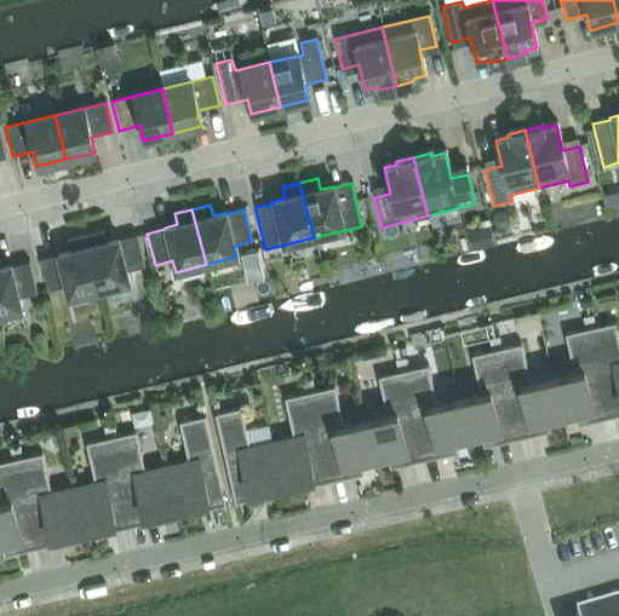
[(488,229),(474,232),(477,249),(492,246),(488,229)]
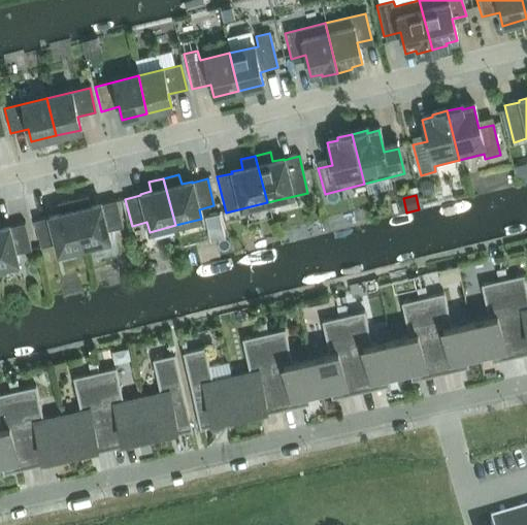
[(90,206),(87,197),(72,200),(84,248),(109,241),(107,232),(122,228),(116,201),(101,205),(100,203),(90,206)]
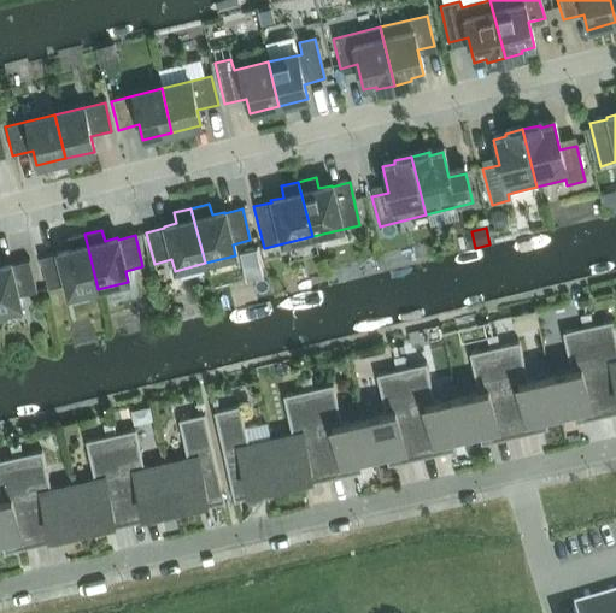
[(98,289),(84,234),(66,239),(69,249),(57,253),(57,254),(40,259),(47,290),(65,286),(68,298),(98,289)]
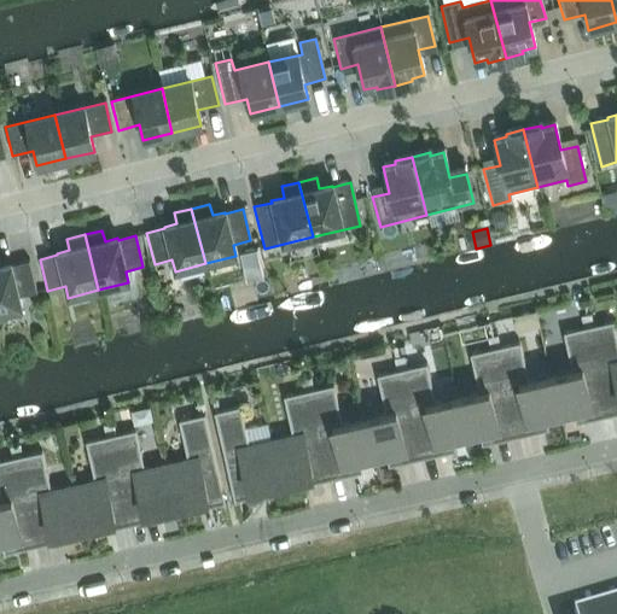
[(0,314),(21,309),(18,298),(36,293),(28,262),(11,267),(10,265),(0,267),(0,314)]
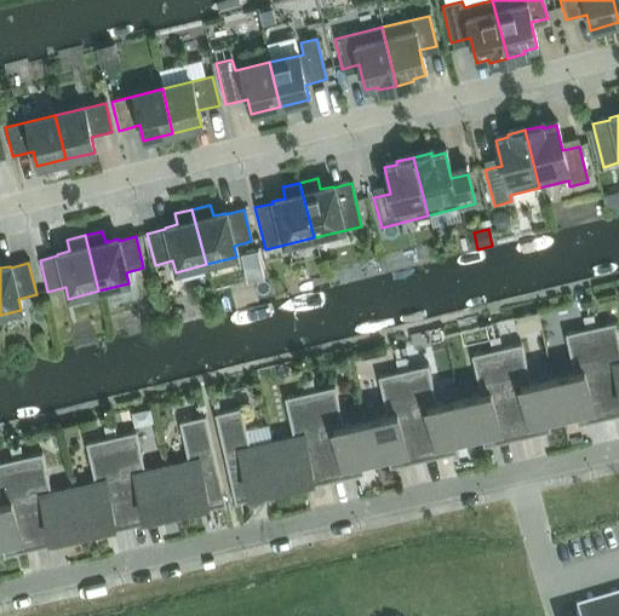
[(618,346),(614,324),(595,329),(589,330),(609,418),(618,414),(618,346)]
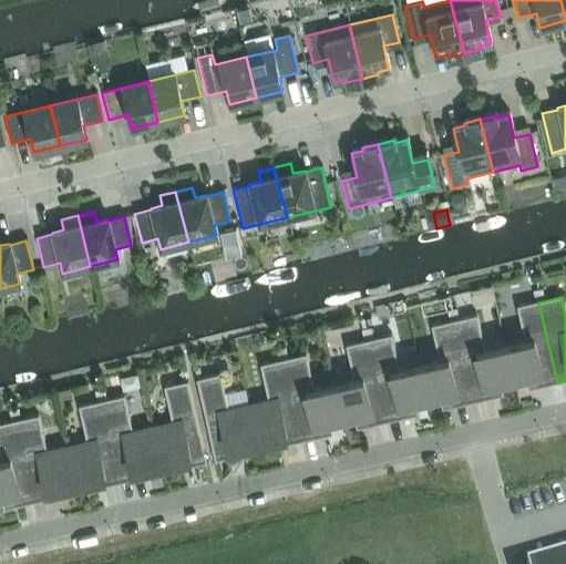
[(557,382),(538,303),(534,304),(516,307),(524,344),(504,348),(513,386),(536,380),(537,387),(557,382)]
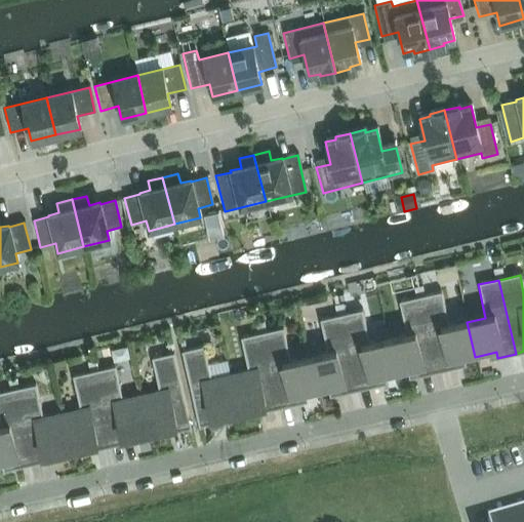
[(475,357),(467,322),(448,326),(441,293),(419,297),(437,371),(453,368),(452,362),(475,357)]
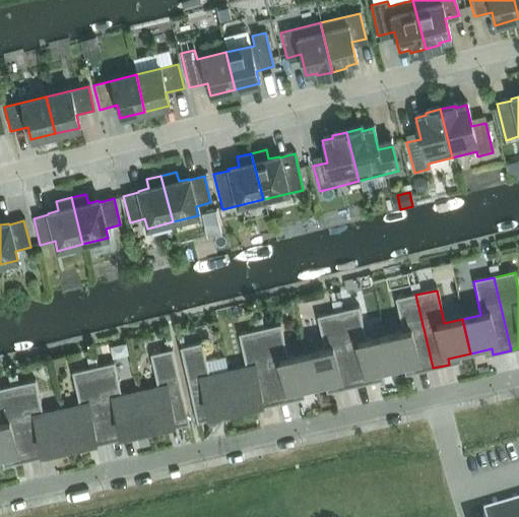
[(433,368),(415,295),(394,300),(402,332),(384,337),(392,372),(413,367),(414,372),(433,368)]
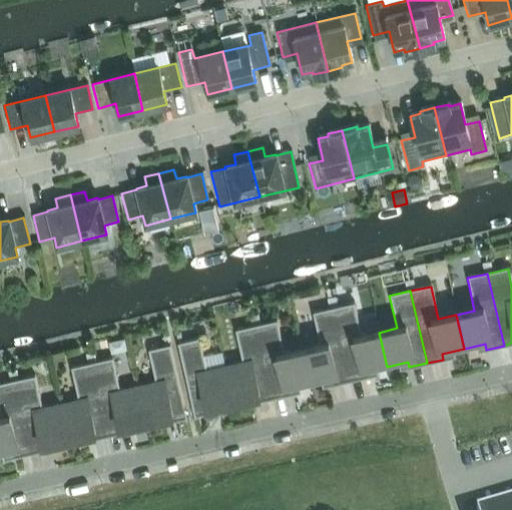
[(307,308),(305,300),(293,303),(295,311),(307,308)]
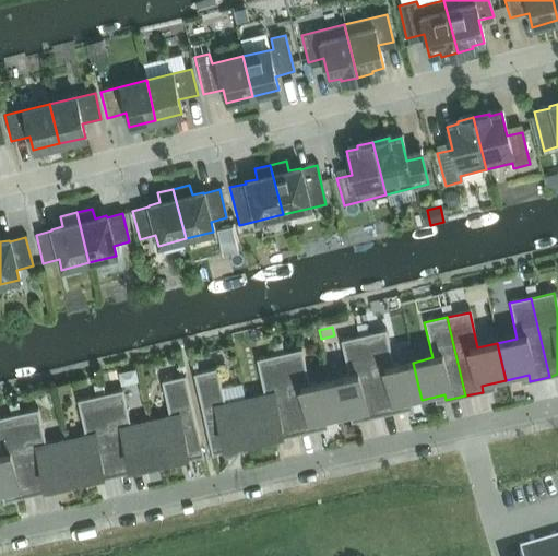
[(422,400),(413,363),(393,367),(384,331),(367,335),(363,336),(380,415),(399,411),(398,404),(422,400)]
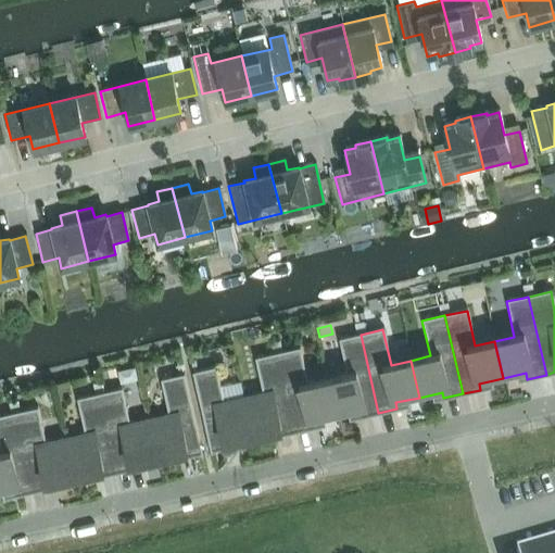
[(378,413),(361,335),(355,336),(338,340),(347,375),(327,379),(335,416),(358,411),(360,417),(378,413)]
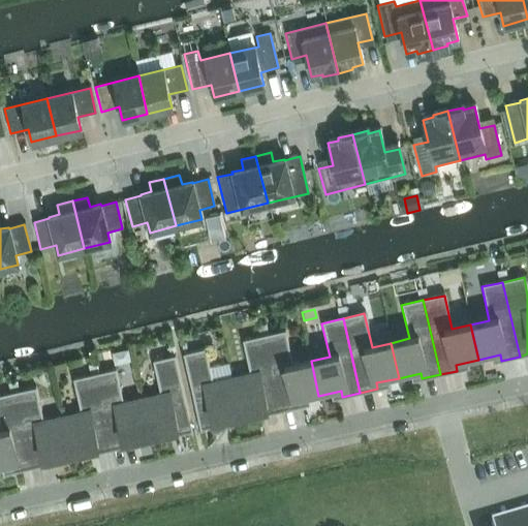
[(318,396),(311,361),(292,365),(284,332),(264,337),(280,411),(298,407),(297,401),(318,396)]
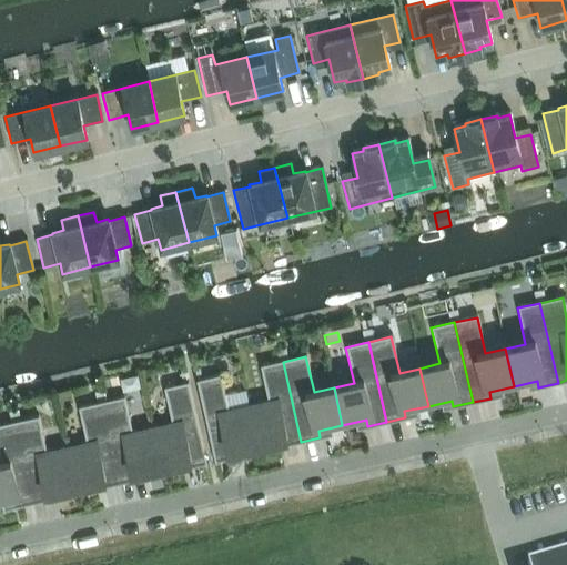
[(301,442),(283,362),(260,366),(267,403),(247,407),(256,445),(280,440),(282,446),(301,442)]
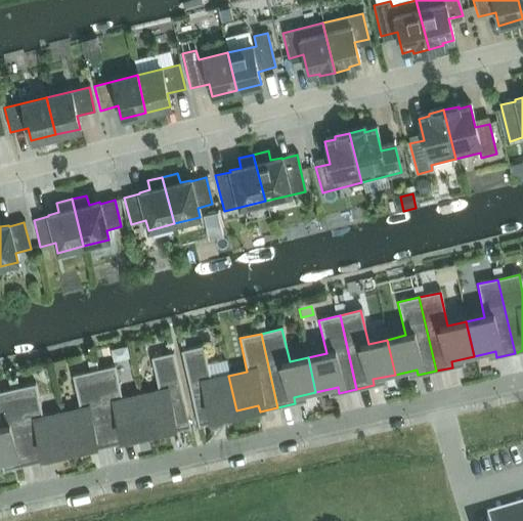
[(236,410),(228,376),(210,380),(203,347),(181,351),(199,428),(199,427),(199,425),(216,421),(215,416),(236,410)]
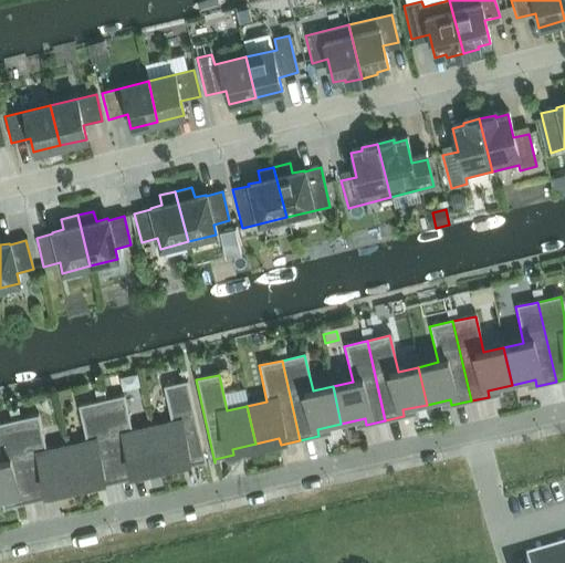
[(170,423),(150,427),(159,466),(184,460),(185,466),(203,461),(205,465),(205,464),(186,382),(181,383),(163,387),(170,423)]
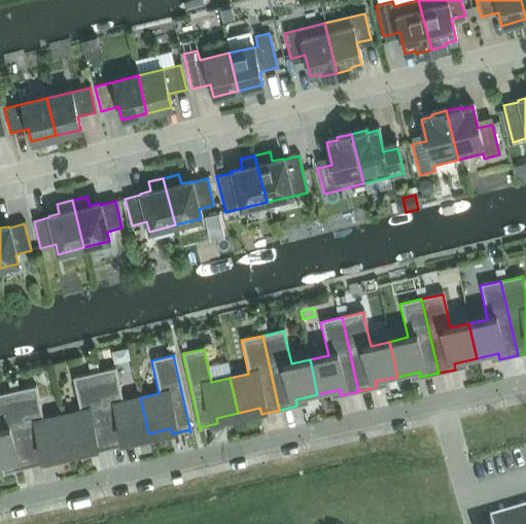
[(114,369),(93,374),(110,448),(128,444),(127,439),(148,433),(140,397),(123,402),(114,369)]
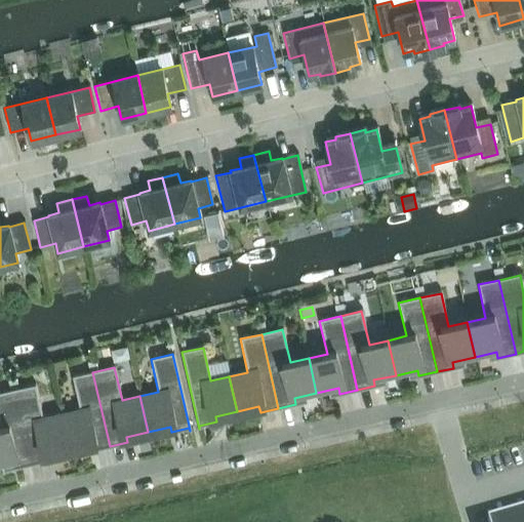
[(79,410),(61,414),(69,449),(91,444),(92,450),(110,446),(92,372),(72,376),(79,410)]
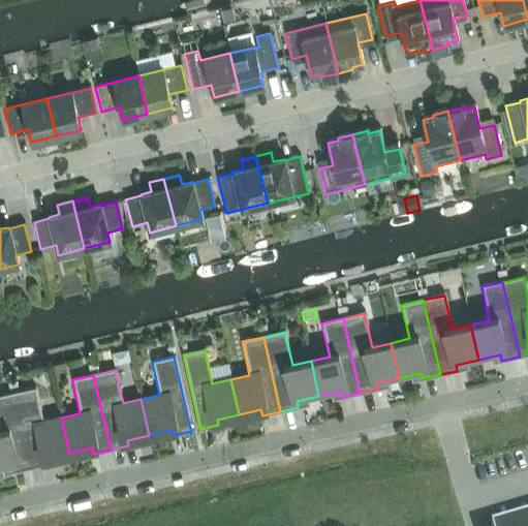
[(35,389),(13,394),(31,468),(49,464),(48,458),(69,453),(61,418),(42,422),(35,389)]
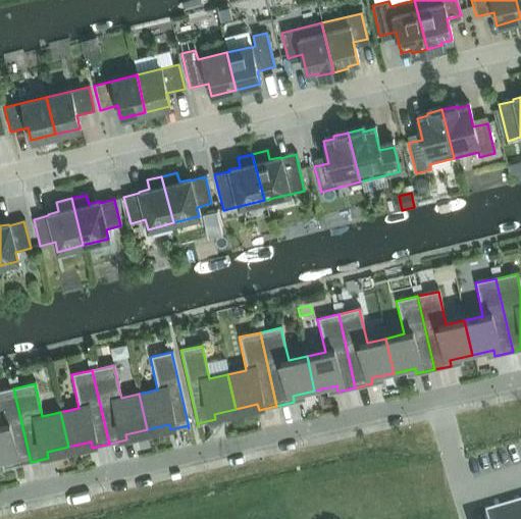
[(0,425),(0,462),(11,460),(13,466),(31,462),(13,388),(0,391),(0,425)]
